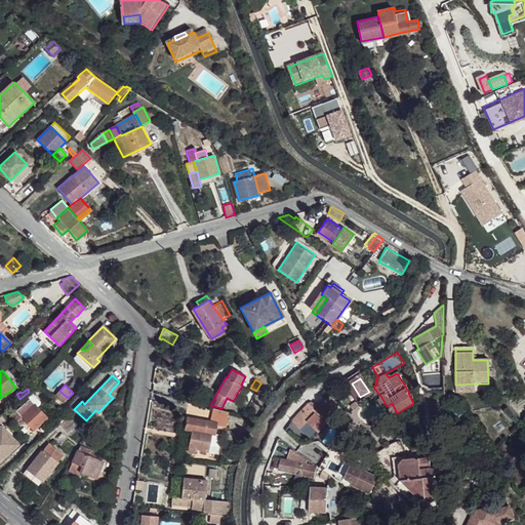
[(59,391),(54,397),(63,403),(68,398),(59,391)]
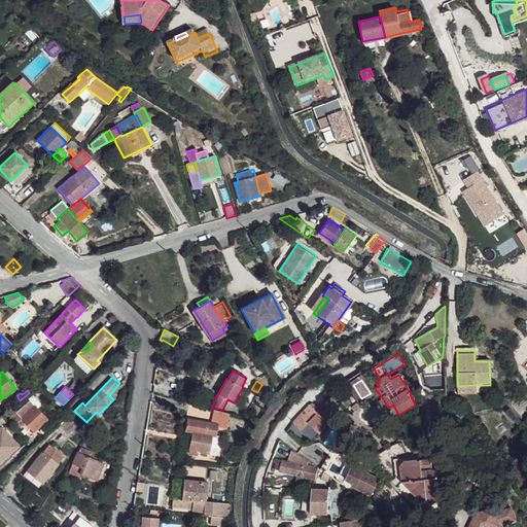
[(30,397),(32,399),(38,408),(42,405),(34,394),(30,397)]
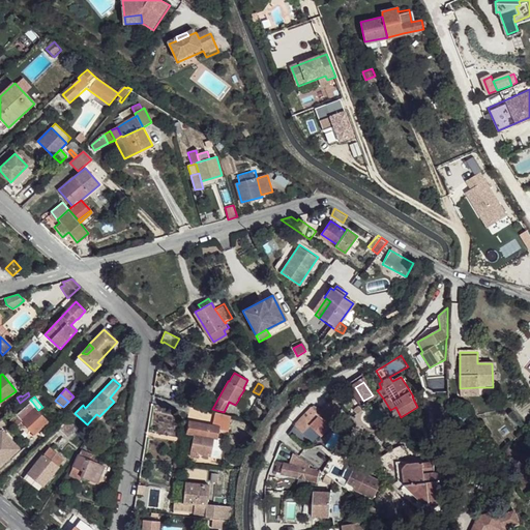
[(323,413),(332,422),(345,410),(335,401),(323,413)]
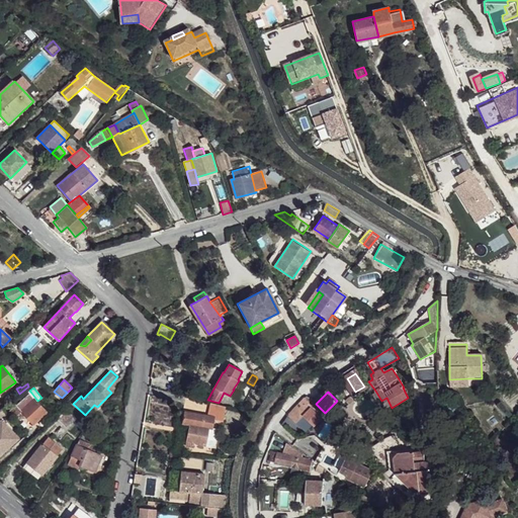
[(31,393),(17,404),(21,410),(33,424),(47,413),(37,401),(31,393)]
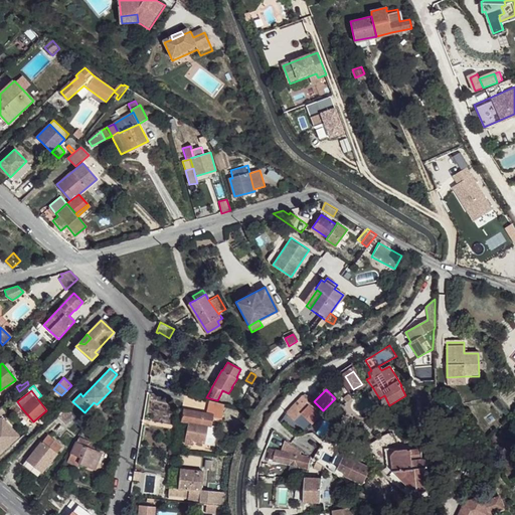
[(301,397),(294,405),(313,423),(320,415),(301,397)]
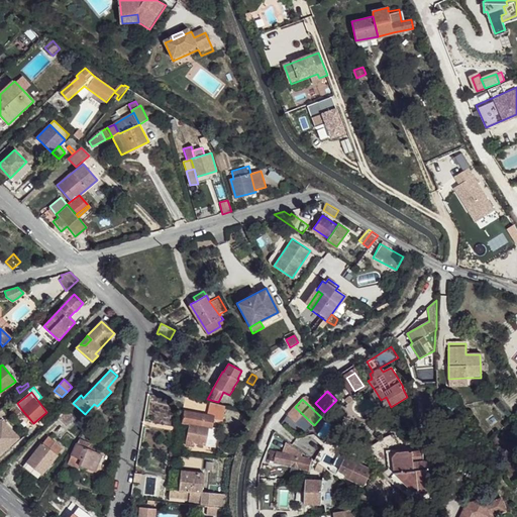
[(457,409),(451,401),(447,405),(454,412),(457,409)]
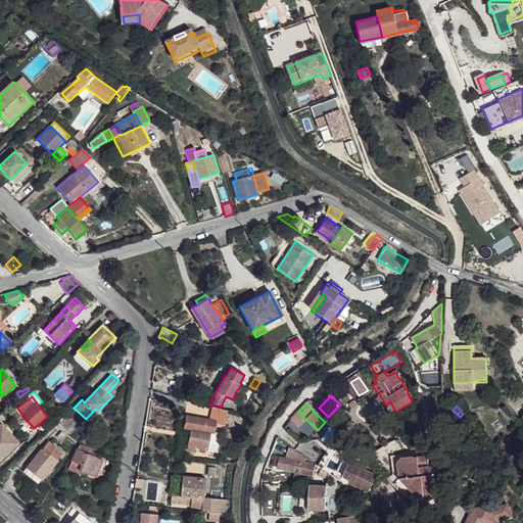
[(21,414),(17,408),(10,414),(14,419),(21,414)]
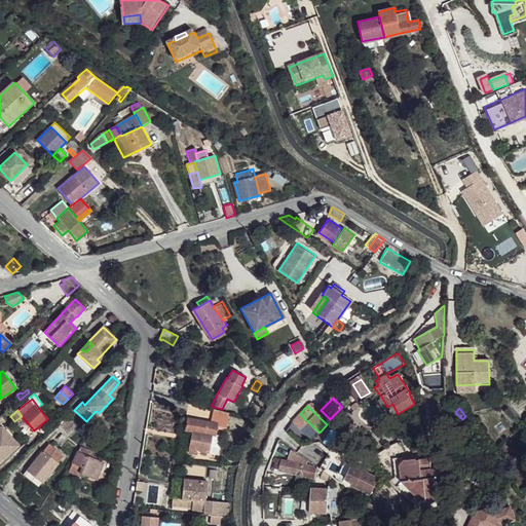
[(198,420),(187,418),(185,430),(192,431),(189,449),(209,452),(216,453),(219,435),(212,433),(213,427),(225,429),(228,414),(212,410),(210,422),(198,420)]
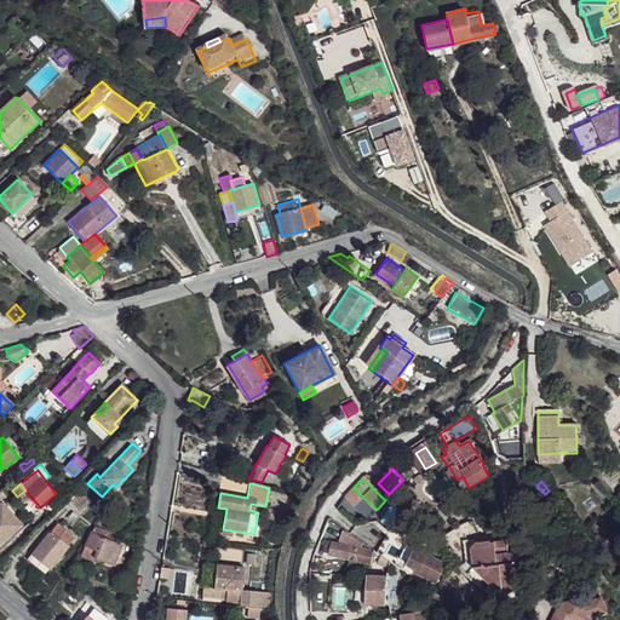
[(78,491),(72,484),(65,492),(70,497),(78,491)]
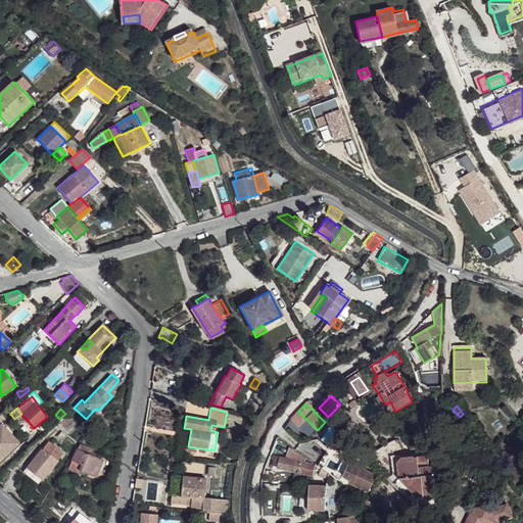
[(95,409),(86,419),(89,421),(98,411),(95,409)]
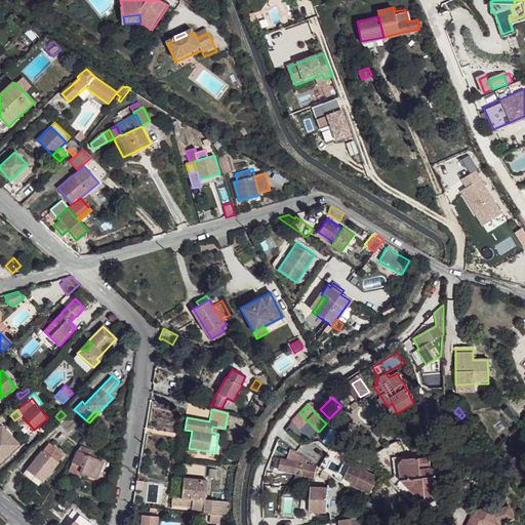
[(68,415),(58,426),(69,435),(78,425),(68,415)]
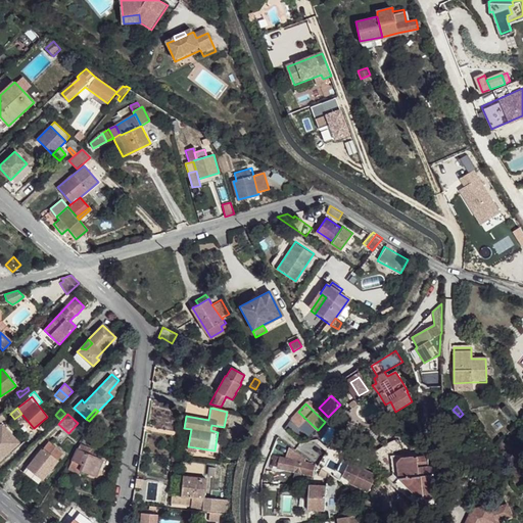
[(0,460),(19,442),(1,423),(0,424),(0,460)]
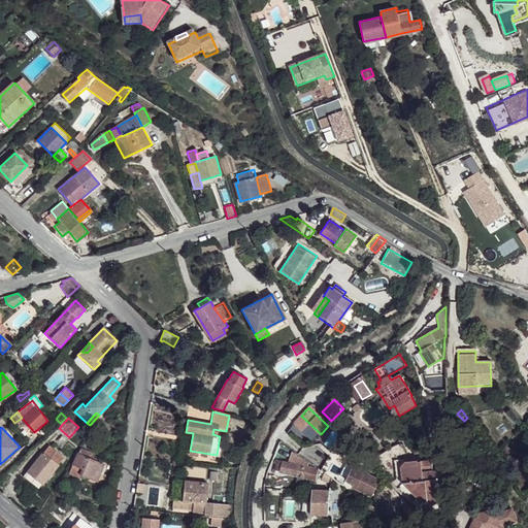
[(48,448),(24,477),(37,489),(61,461),(53,455),(55,453),(48,448)]
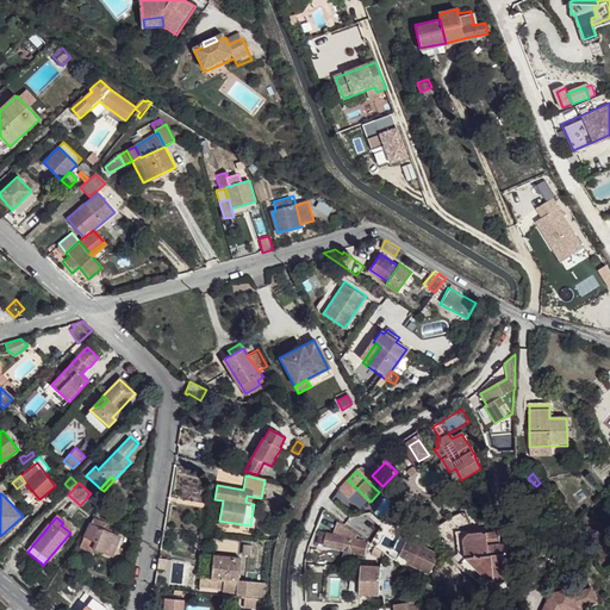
[(94,520),(80,546),(92,551),(93,548),(111,558),(119,539),(109,533),(111,528),(94,520)]
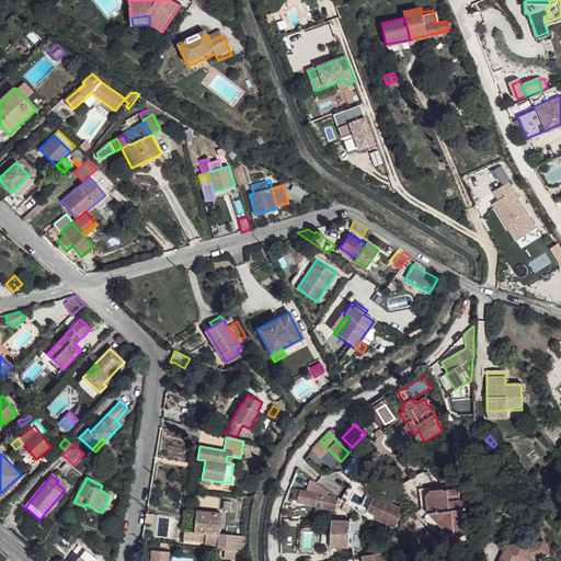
[(344,482),(335,496),(343,501),(352,488),(344,482)]
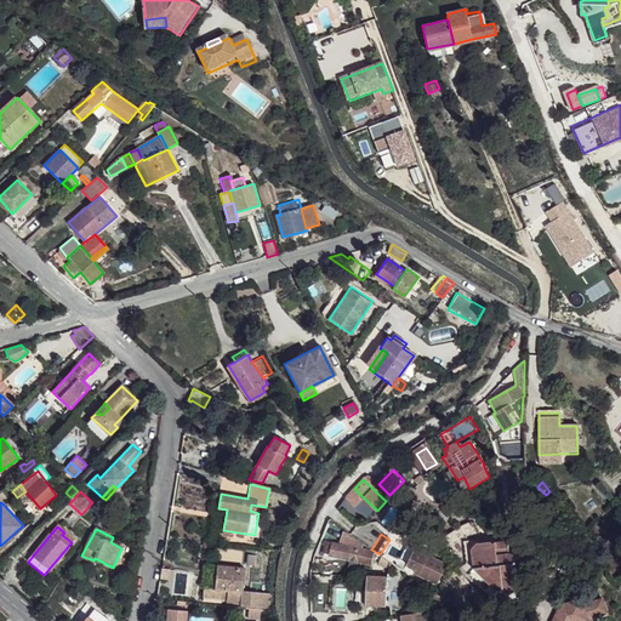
[(478,543),(472,551),(473,569),(497,593),(518,590),(512,553),(508,554),(506,540),(478,543)]
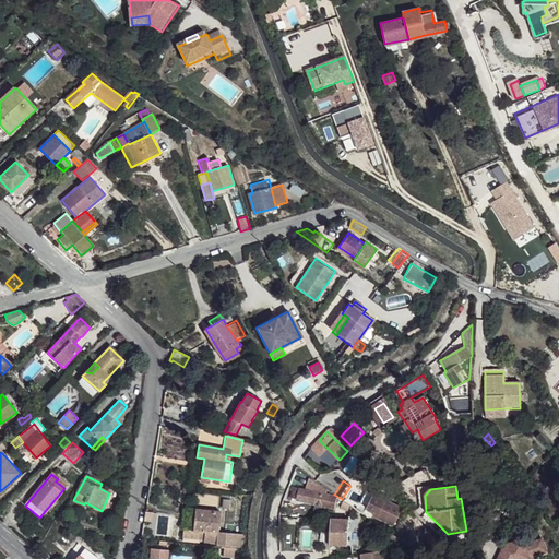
[(331,507),(333,497),(293,487),(290,498),(316,503),(331,507)]
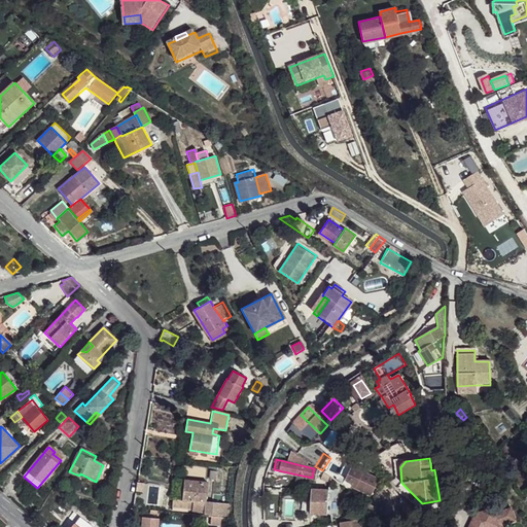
[(378,479),(360,470),(361,468),(353,464),(351,469),(346,480),(353,484),(352,485),(372,493),(378,479)]
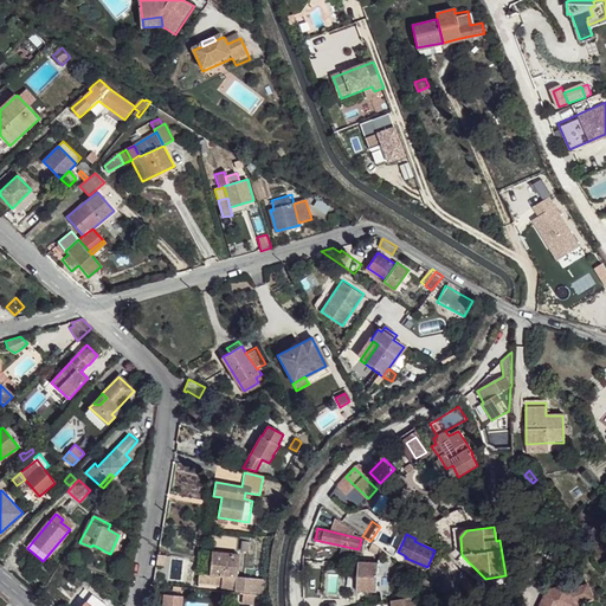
[(266,546),(268,537),(255,536),(253,545),(266,546)]
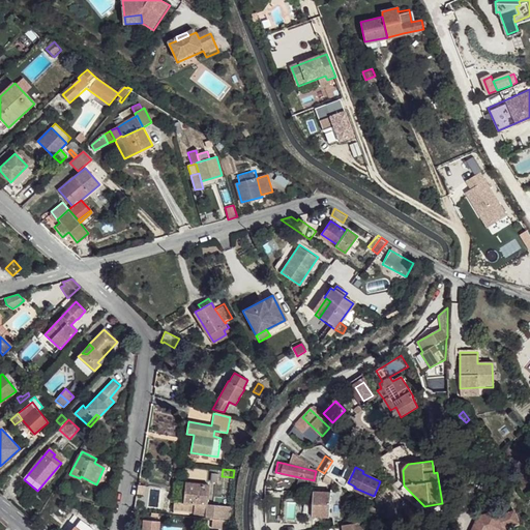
[(343,480),(348,482),(353,472),(347,469),(343,480)]
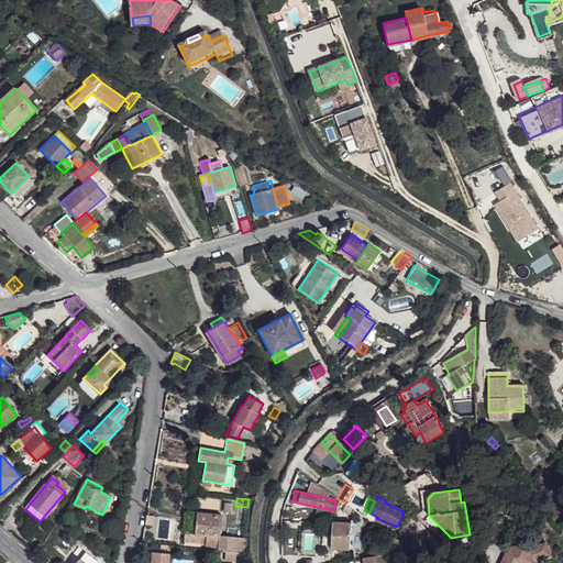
[(337,544),(362,540),(356,515),(359,512),(350,507),(345,512),(351,517),(332,520),(337,544)]
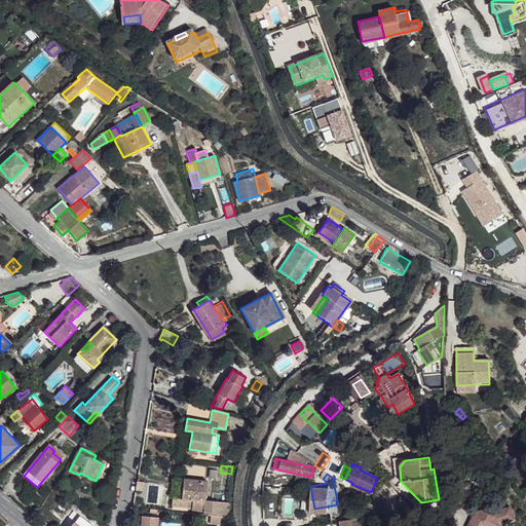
[(207,481),(184,479),(181,498),(172,497),(171,505),(191,508),(191,509),(203,510),(204,500),(207,481)]
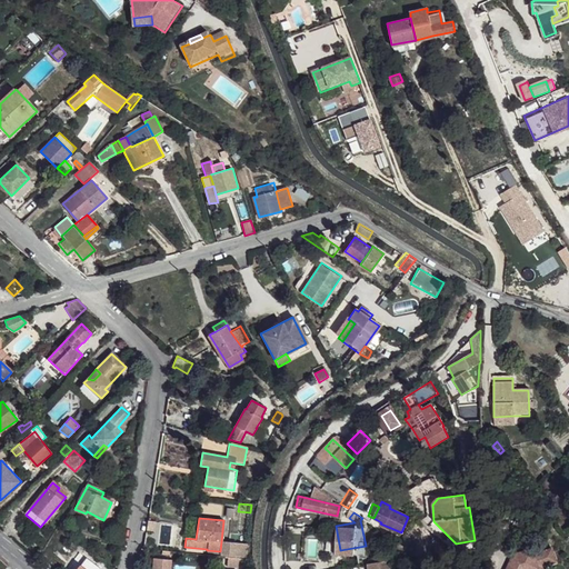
[(505,536),(501,568),(535,568),(536,568),(548,563),(549,568),(555,568),(566,566),(563,557),(550,561),(547,562),(542,537),(555,532),(551,520),(525,529),(505,536)]
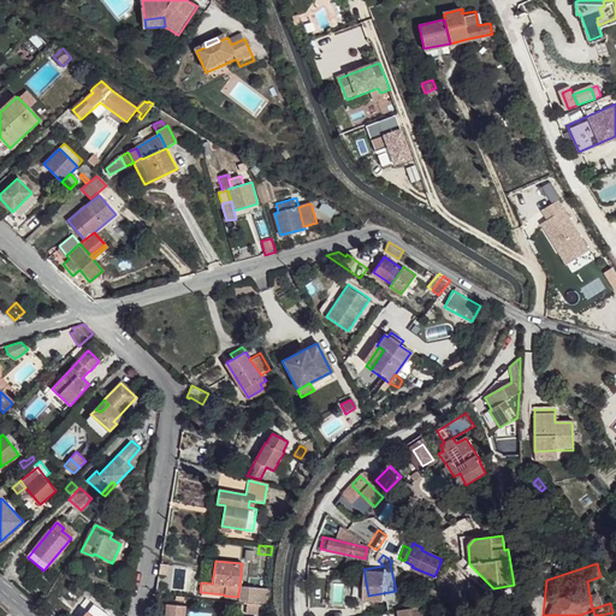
[(546,573),(546,580),(568,573),(566,567),(546,573)]
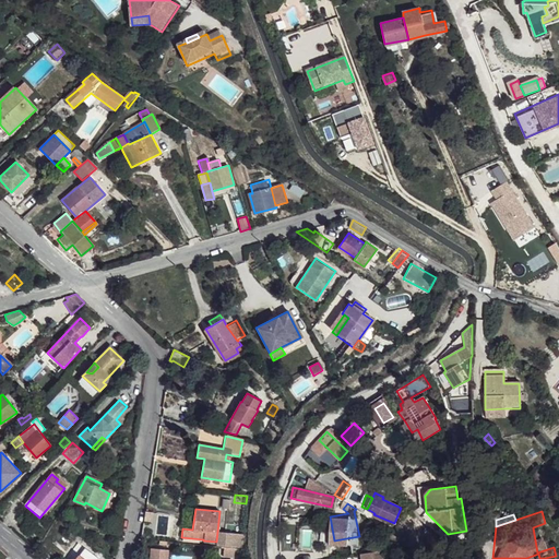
[(240,536),(222,534),(221,546),(239,548),(240,536)]
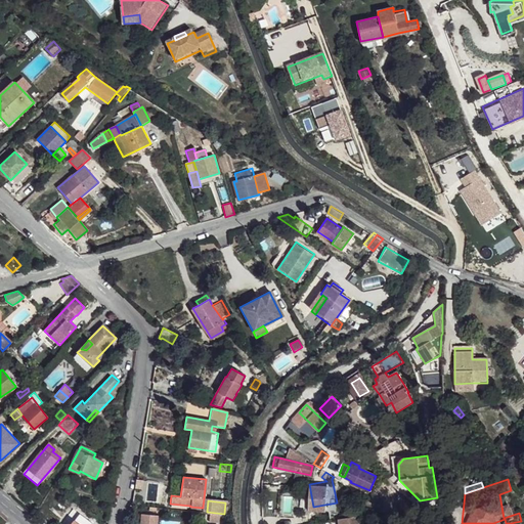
[(77,523),(73,521),(76,518),(76,517),(72,514),(63,523),(77,523)]
